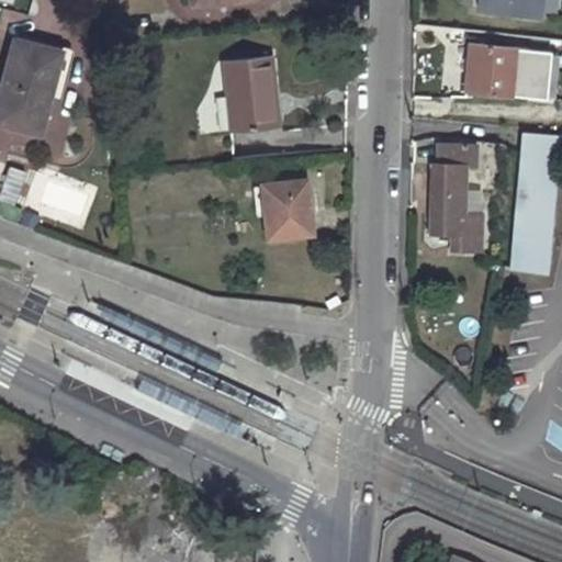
[(513,8),(482,3),(480,24),(510,27),(513,8)]
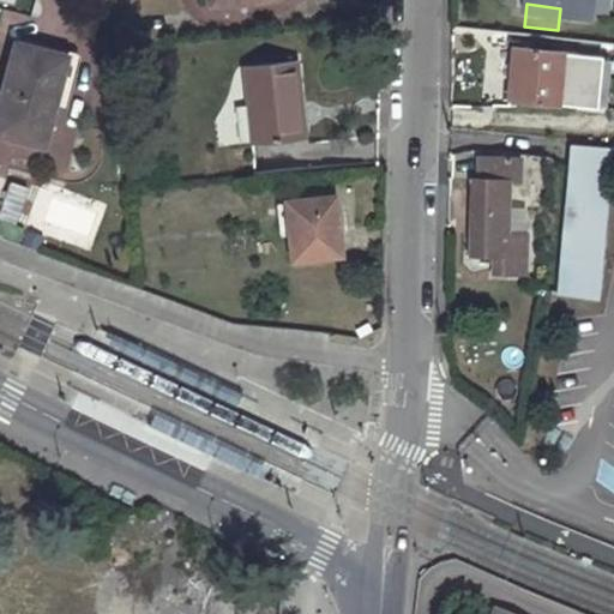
[(67,56),(18,43),(0,110),(0,133),(43,146),(54,106),(67,56)]
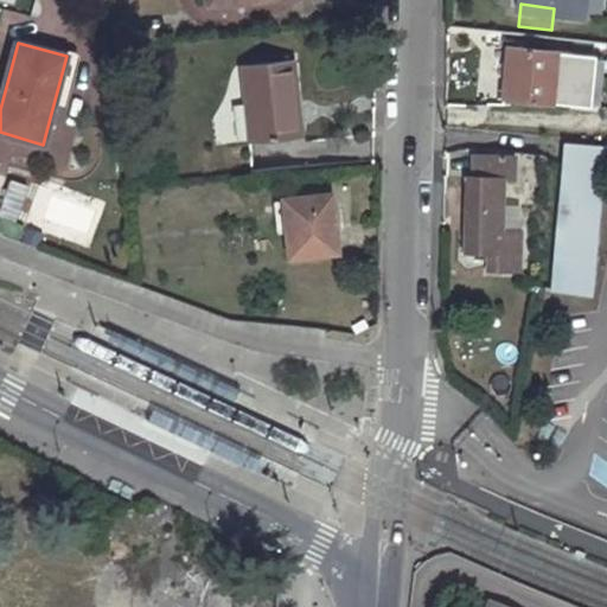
[(550,102),(554,51),(506,48),(502,98),(550,102)]
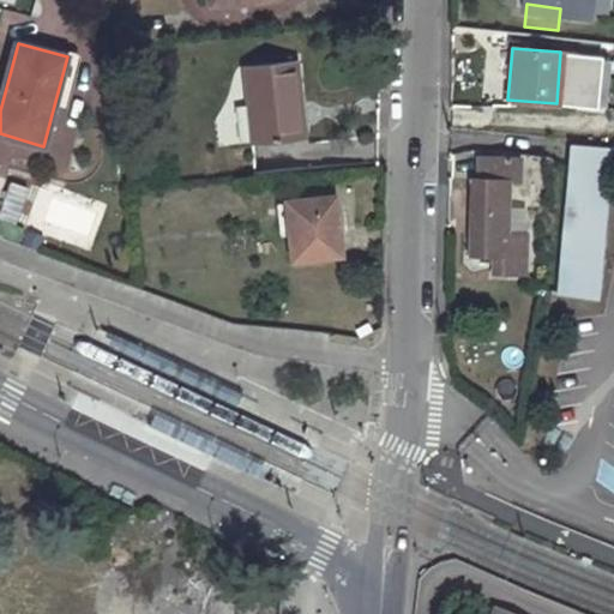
[(67,56),(54,106),(66,108),(78,59),(67,56)]
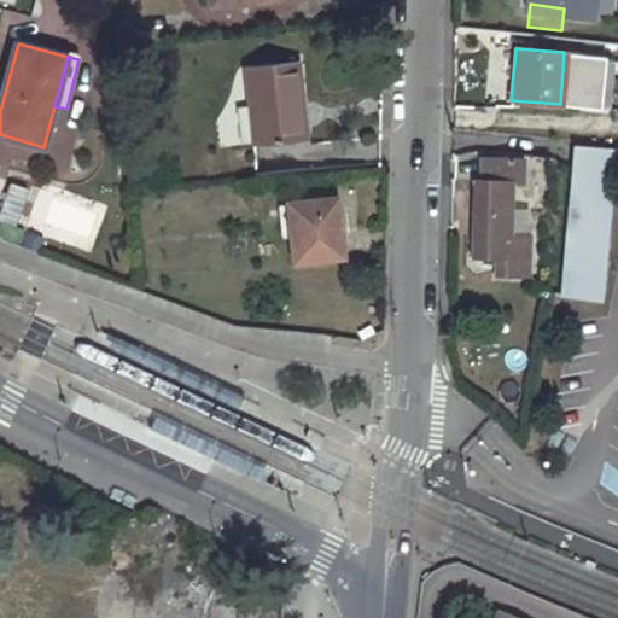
[(246,66),(255,145),(308,139),(299,62),(246,66)]
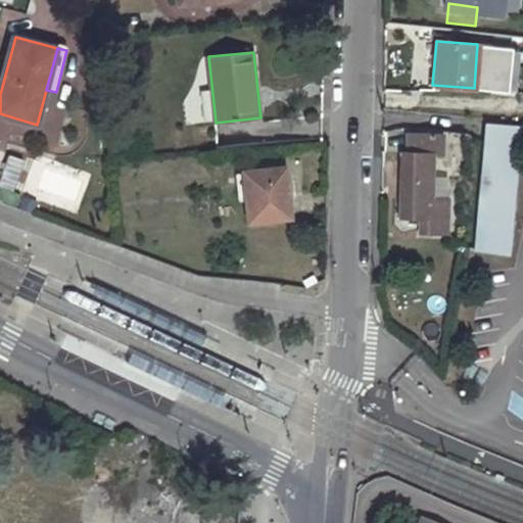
[(383,90),(383,108),(418,108),(418,91),(383,90)]
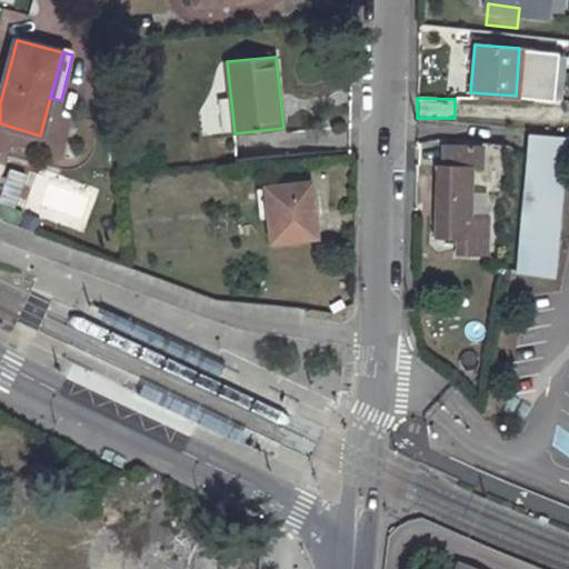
[(553,277),(561,190),(566,137),(528,133),(517,272),(553,277)]
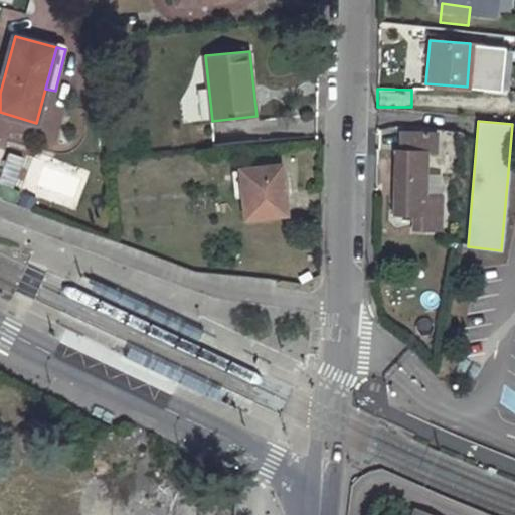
[(439,194),(421,194),(423,150),(435,150),(436,133),(402,133),(401,150),(396,150),(394,202),(398,202),(398,212),(418,213),(418,228),(437,228),(439,194)]
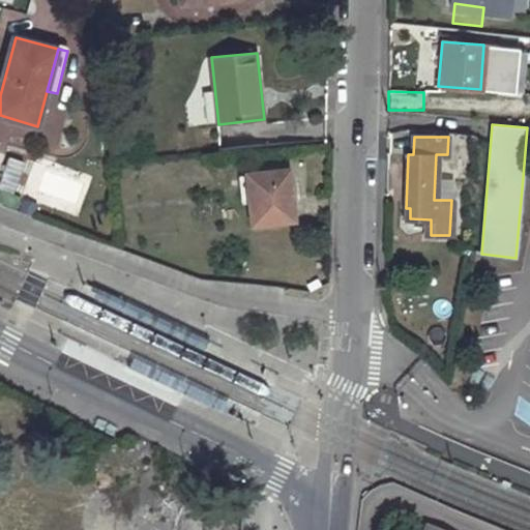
[(0,154),(0,196),(12,200),(25,163),(0,154)]
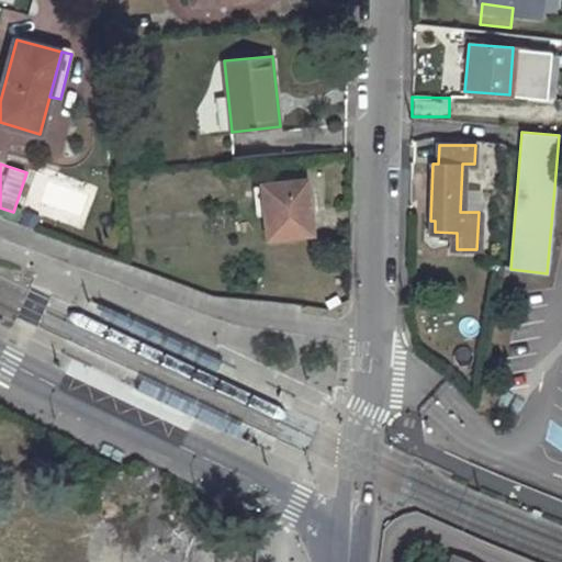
[(266,214),(269,239),(312,235),(306,179),(268,184),(271,214),(266,214)]
